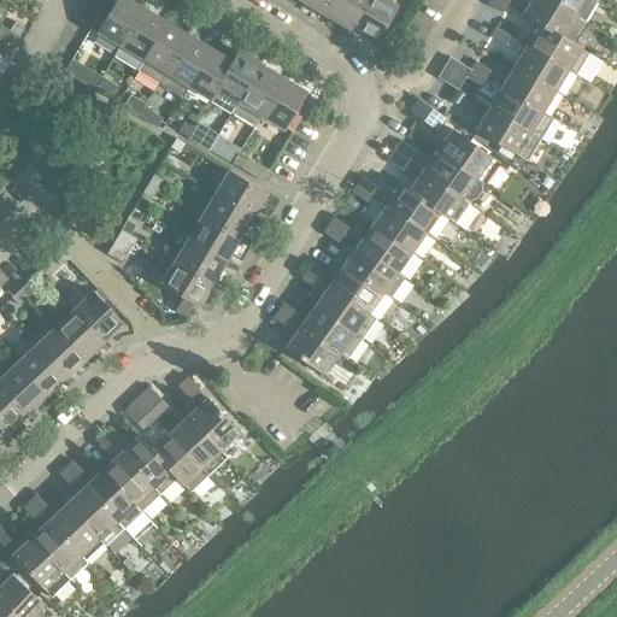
[(100,10),(90,27),(119,45),(142,7),(129,0),(98,0),(94,6),(100,10)]
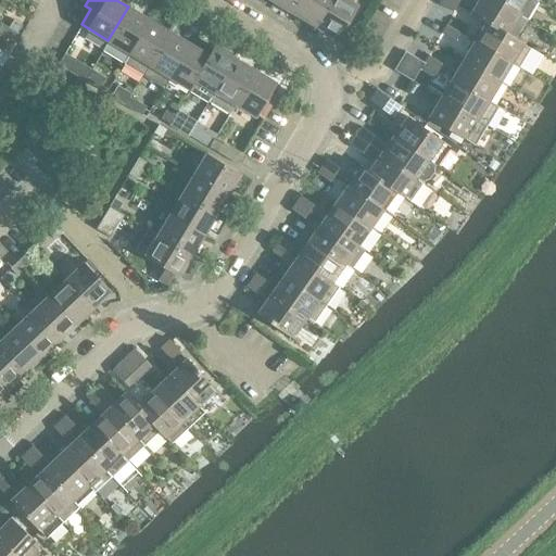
[(276,0),(276,2),(295,14),(304,0),(276,0)]
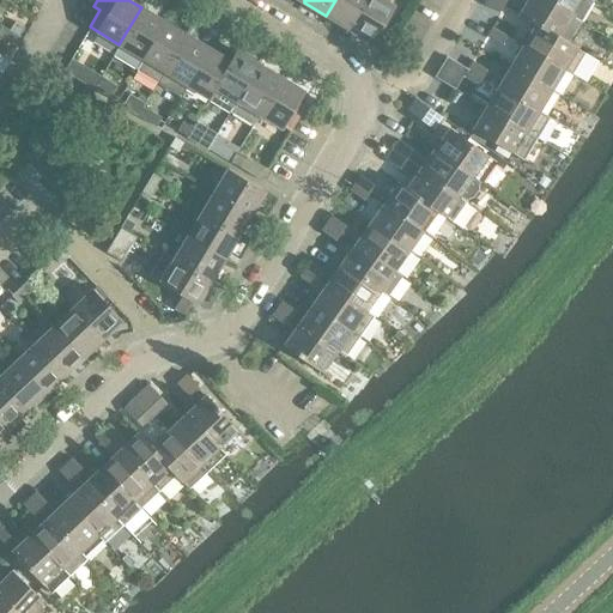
[(349,29),(365,0),(335,0),(326,16),(349,29)]
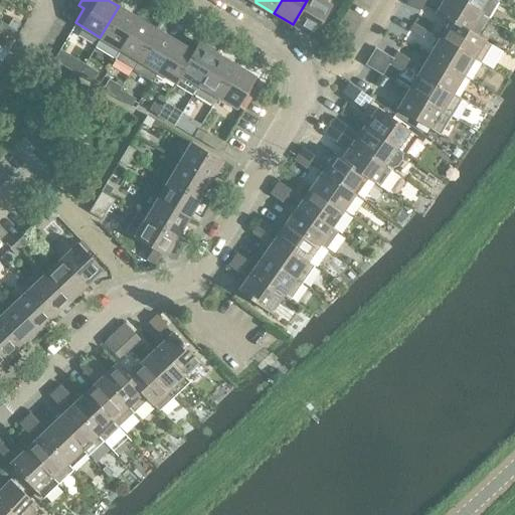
[(322,0),(307,0),(293,24),(313,36),(331,5),(322,0)]
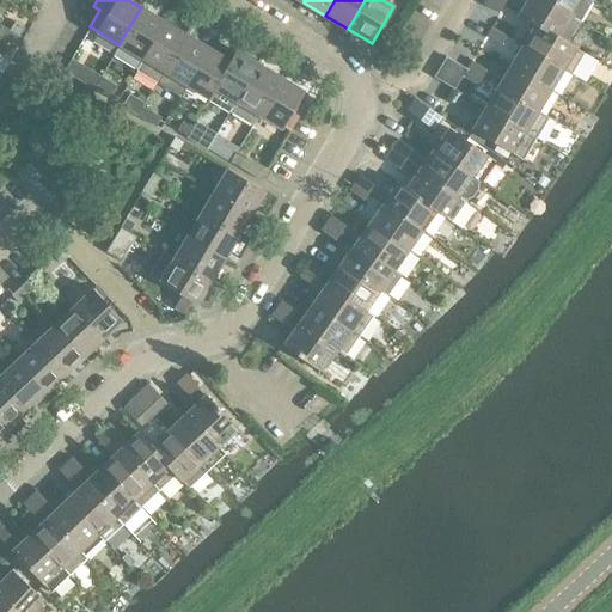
[(502,5),(494,0),(483,0),(482,2),(497,12),(502,5)]
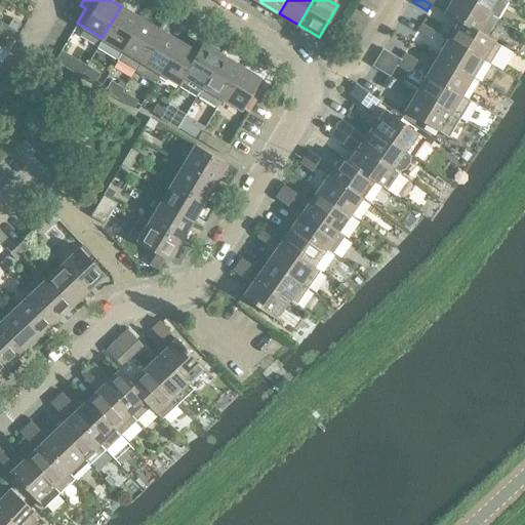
[(497,18),(490,14),(467,0),(450,0),(444,13),(457,21),(458,19),(479,33),(480,32),(486,35),(497,18)]
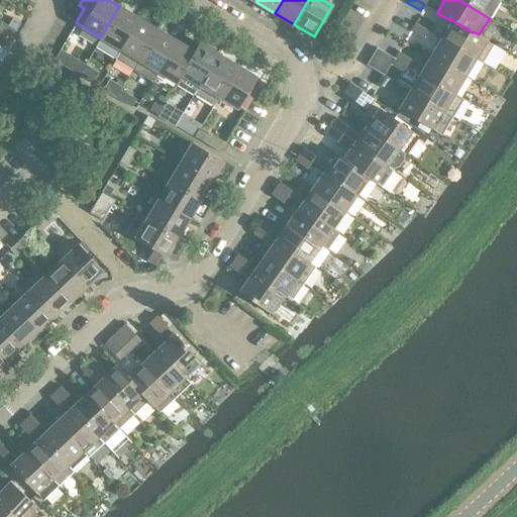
[(459,0),(483,14),(491,0),(459,0)]
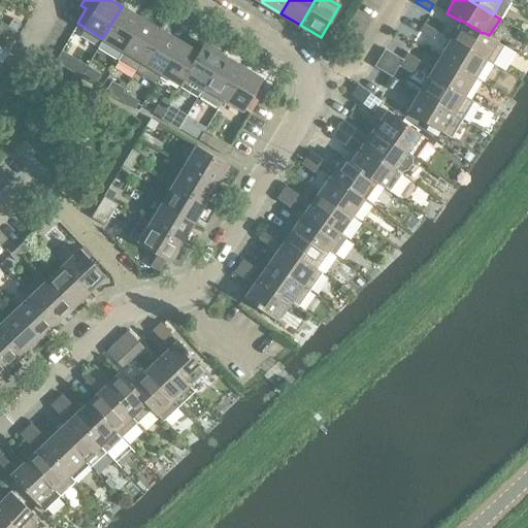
[(122,6),(102,38),(103,38),(98,47),(117,59),(140,18),(122,6)]
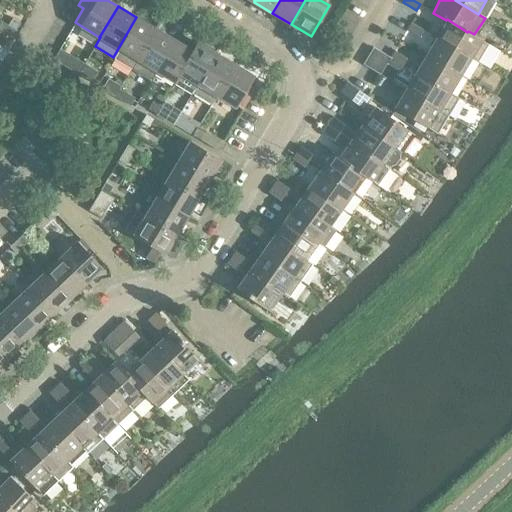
[(8,24),(16,29),(20,22),(12,17),(8,24)]
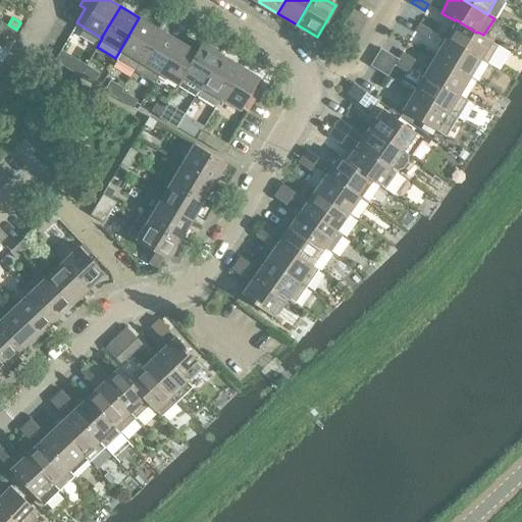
[(139,17),(115,58),(134,69),(158,29),(139,17)]
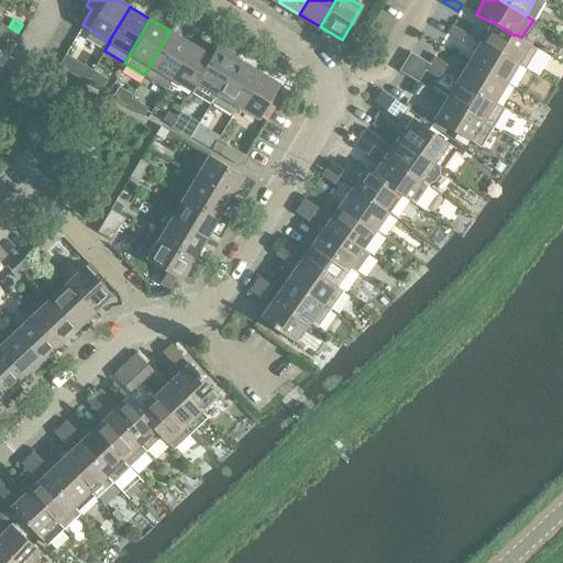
[(492,21),(490,22),(479,41),(518,63),(518,64),(525,68),(537,48),(530,44),(530,43),(521,37),(515,34),(514,35),(492,21)]
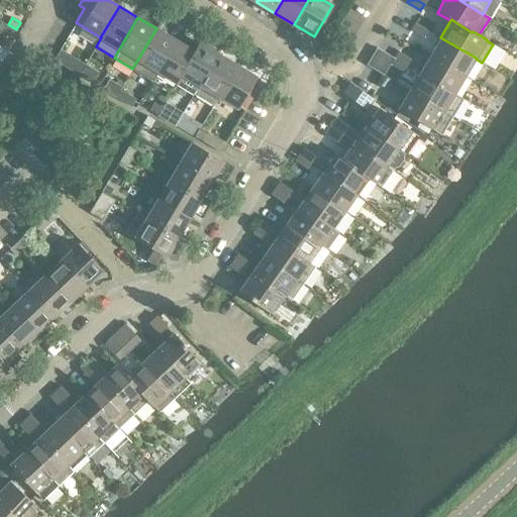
[(428,29),(415,21),(410,29),(423,37),(428,29)]
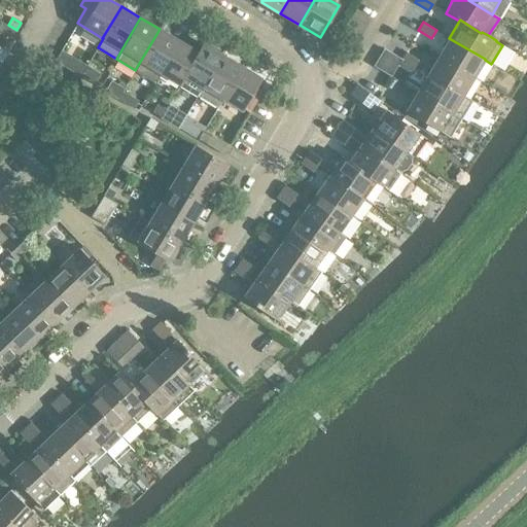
[(16,30),(8,25),(3,33),(11,38),(16,30)]
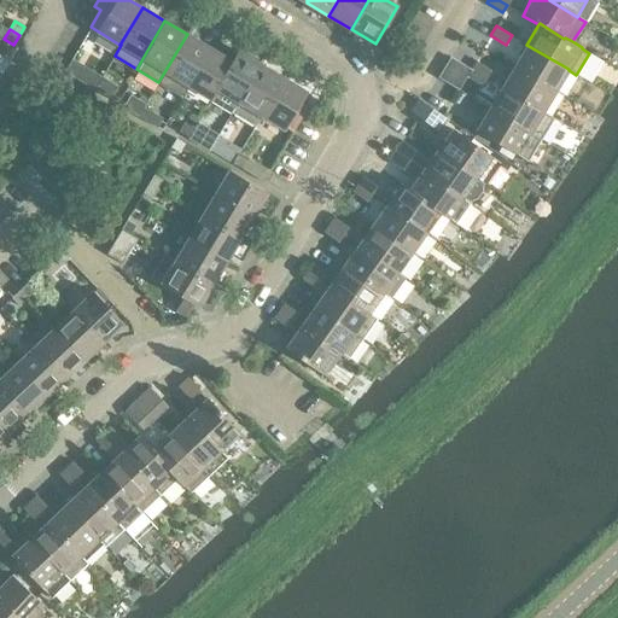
[(187,34),(158,82),(181,95),(187,86),(210,48),(187,34)]
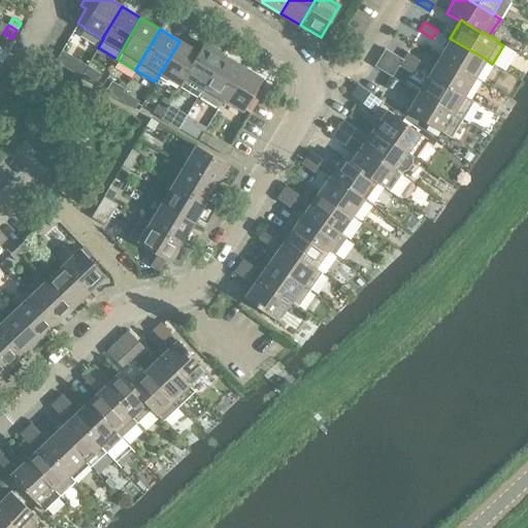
[(475,77),(486,60),(486,59),(450,38),(439,56),(475,77)]
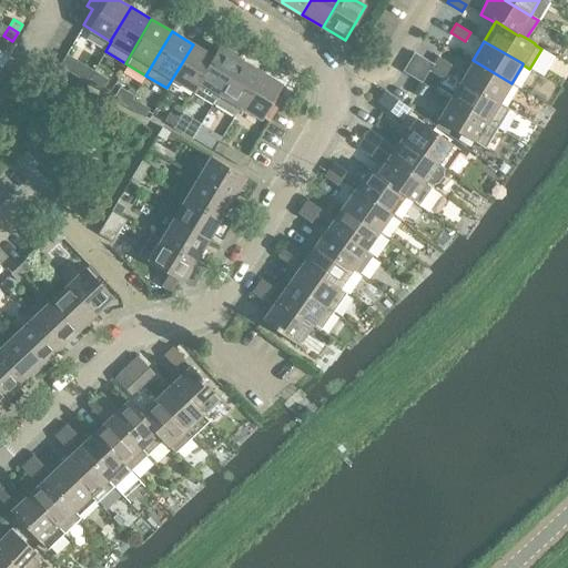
[(213,57),(212,56),(193,44),(172,79),(194,91),(200,82),(198,81),(213,57)]
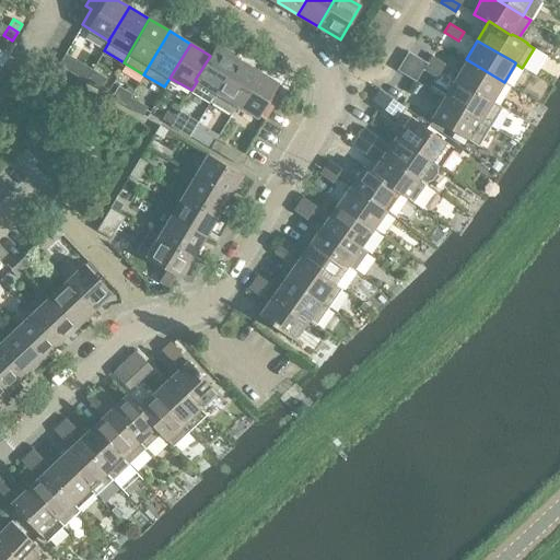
[(195,80),(197,81),(216,92),(235,58),(214,46),(209,55),(210,56),(195,80)]
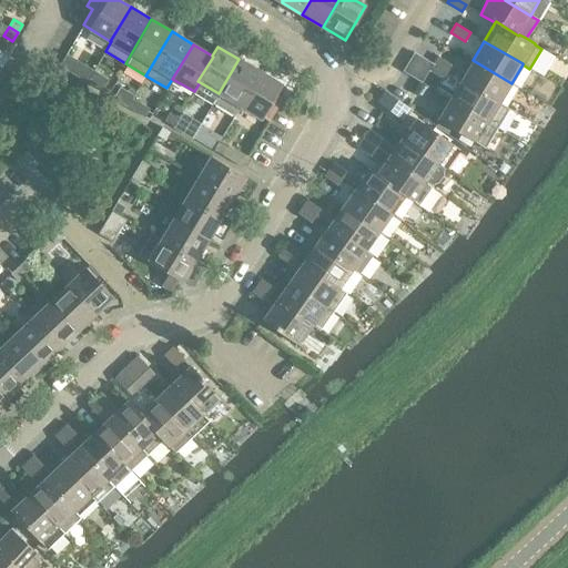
[(433,63),(447,71),(452,63),(437,56),(433,63)]
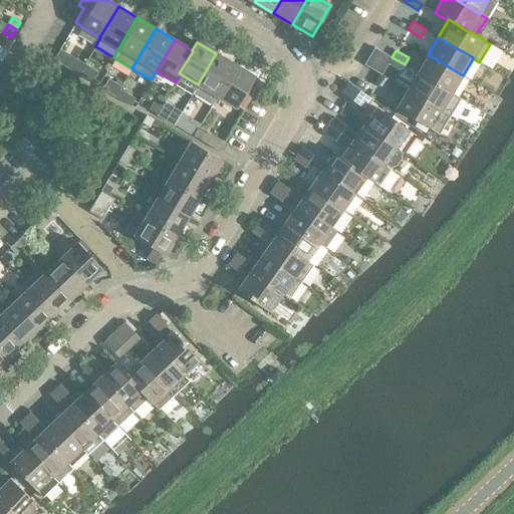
[(235,65),(216,53),(198,84),(193,93),(212,105),(218,96),(217,96),(235,65)]
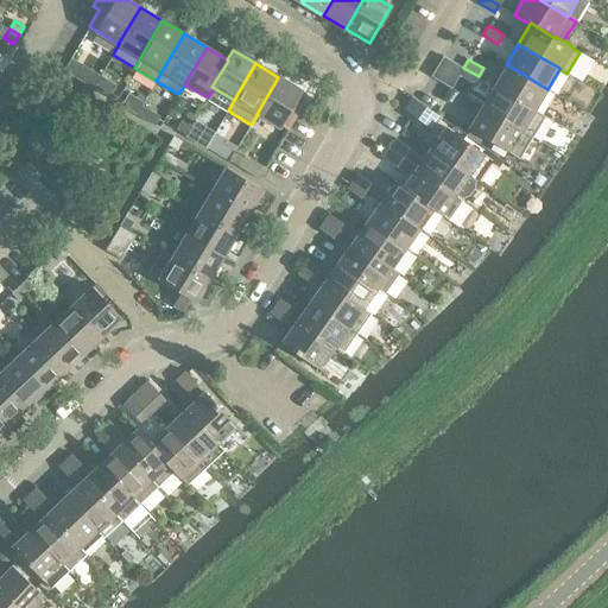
[(494,86),(534,111),(548,89),(506,64),(494,86)]
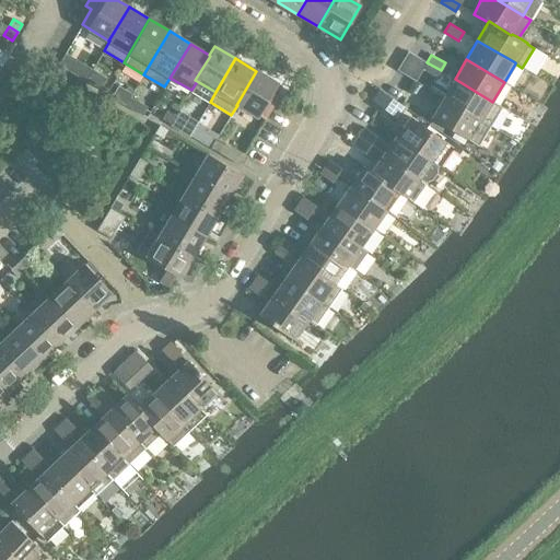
[(441,70),(427,62),(422,69),(436,78),(441,70)]
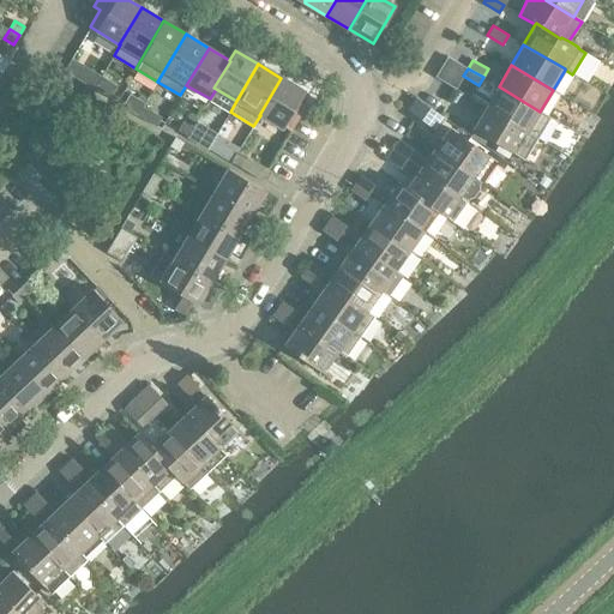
[(82,70),(77,79),(94,89),(98,79),(82,70)]
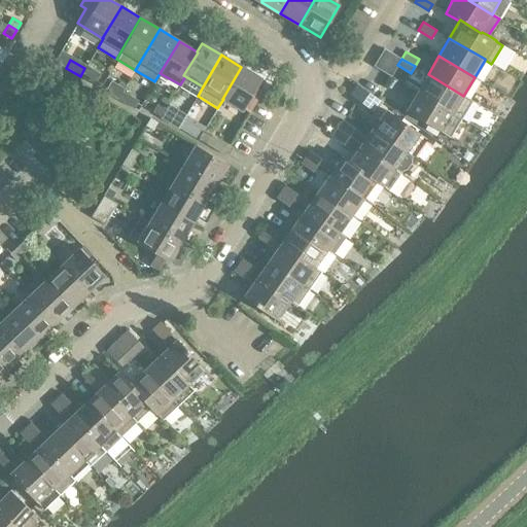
[(250,112),(260,94),(255,90),(261,79),(241,67),(222,99),(223,99),(242,110),(244,108),(250,112)]
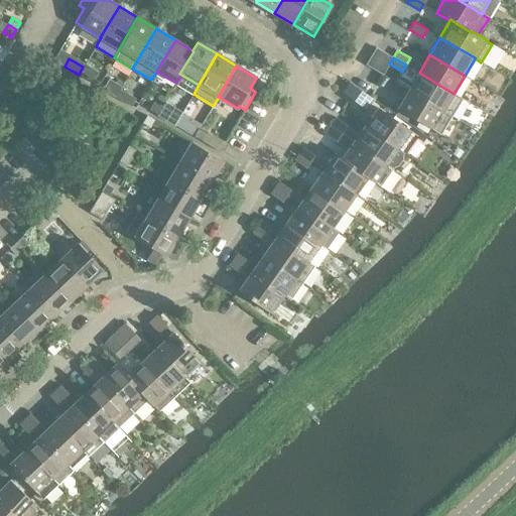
[(83,67),(79,75),(92,83),(97,75),(83,67)]
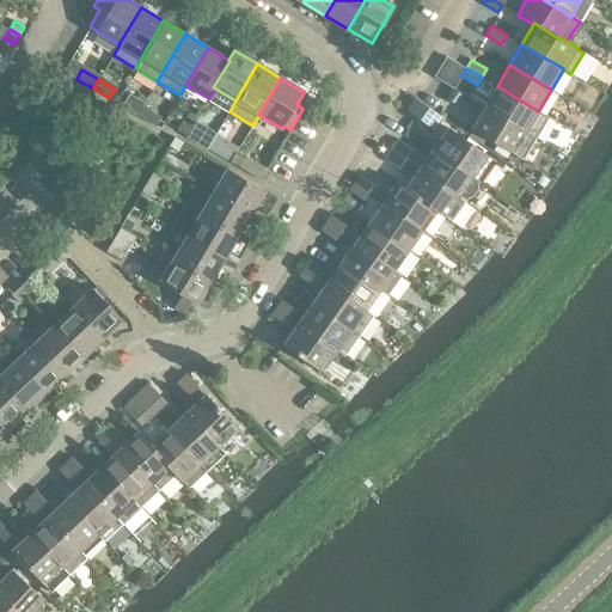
[(484,106),(534,138),(548,116),(538,111),(497,86),(484,106)]
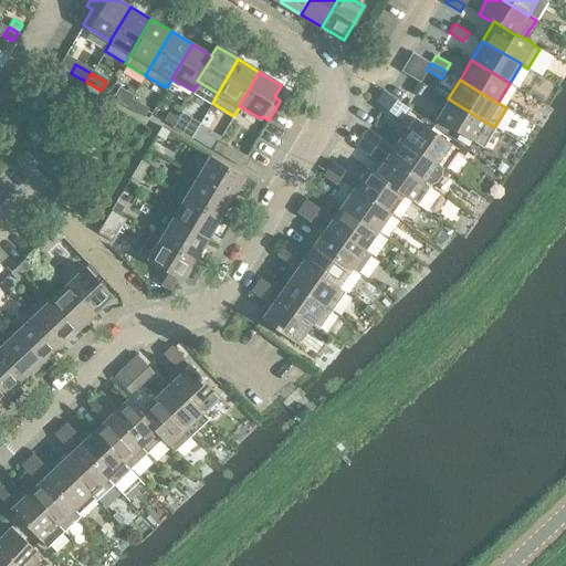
[(125,90),(118,102),(126,106),(132,98),(134,95),(125,90)]
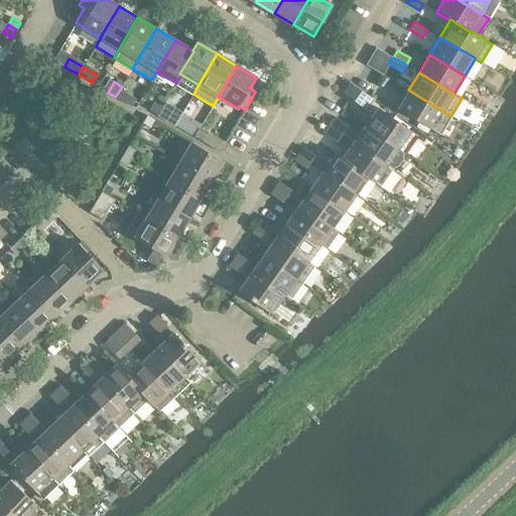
[(364,108),(371,98),(348,82),(341,92),(364,108)]
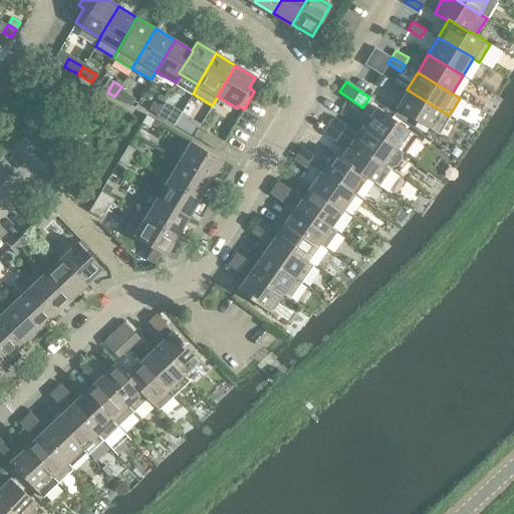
[(135,98),(119,89),(114,96),(122,101),(131,105),(135,98)]
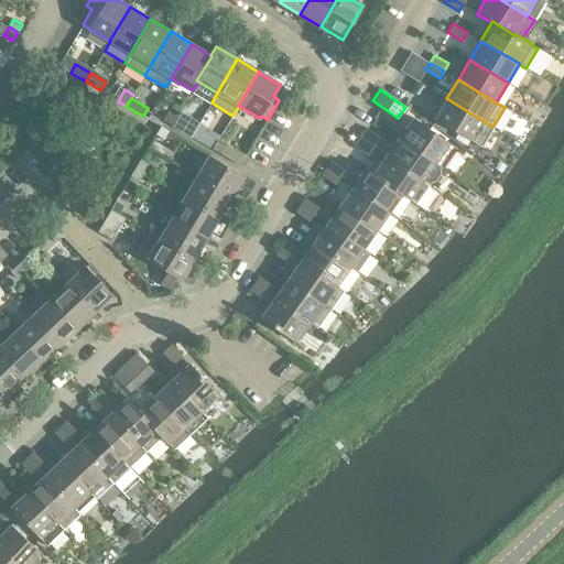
[(492,127),(446,98),(434,119),(480,147),(492,127)]
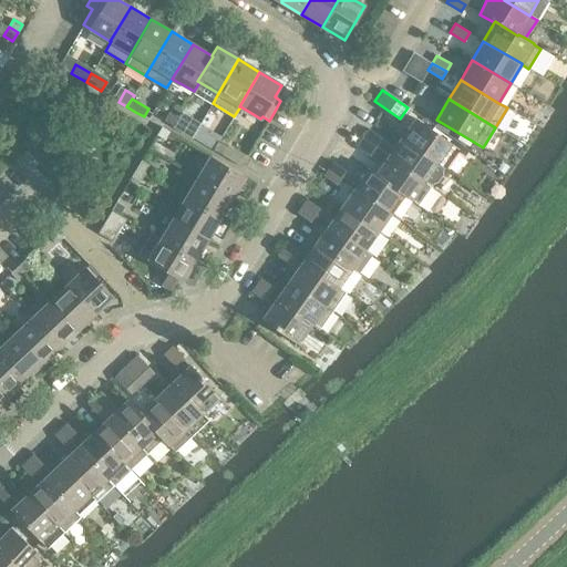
[(172,125),(177,116),(169,112),(164,121),(172,125)]
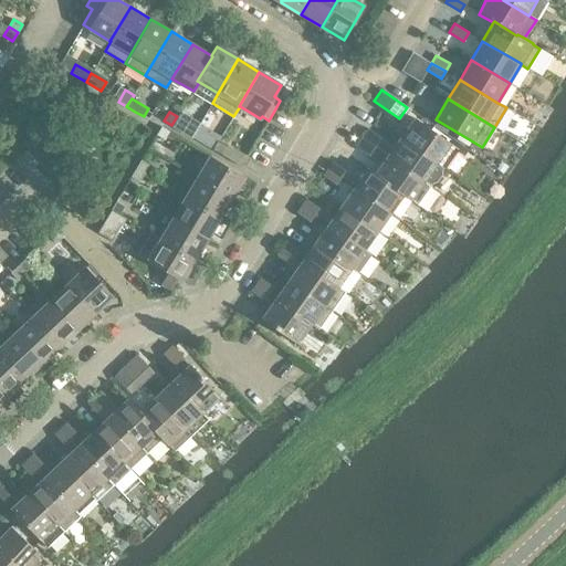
[(177,116),(171,125),(180,130),(186,122),(177,116)]
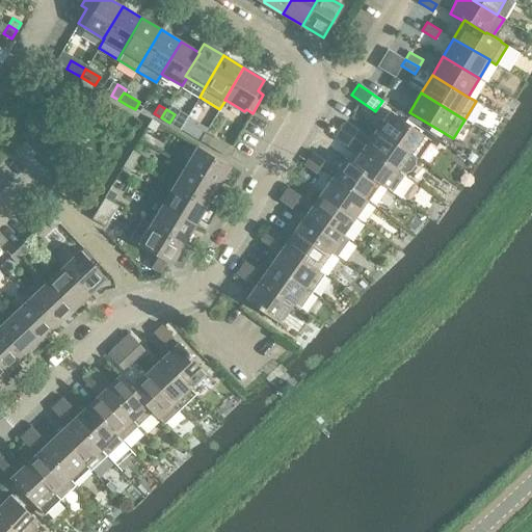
[(389,110),(376,129),(410,153),(417,157),(430,139),(423,135),(423,134),(389,110)]
